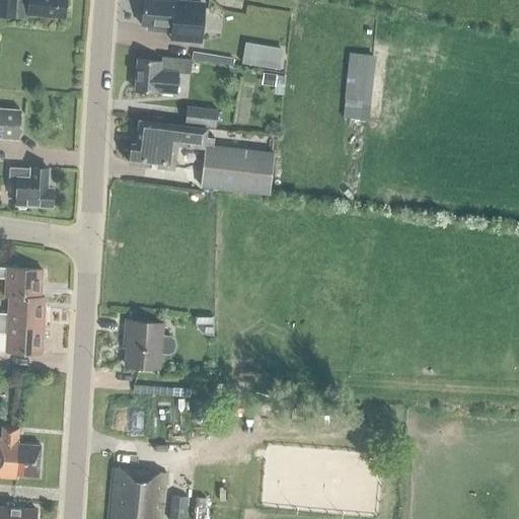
[(26,15),(64,18),(65,0),(0,0),(0,16),(26,18),(26,15)]
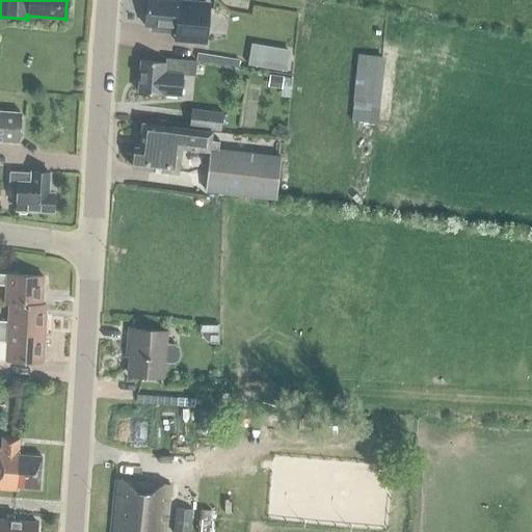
[(156,0),(147,0),(144,27),(153,27),(152,32),(175,34),(174,42),(205,45),(209,7),(179,4),(179,2),(156,0)]
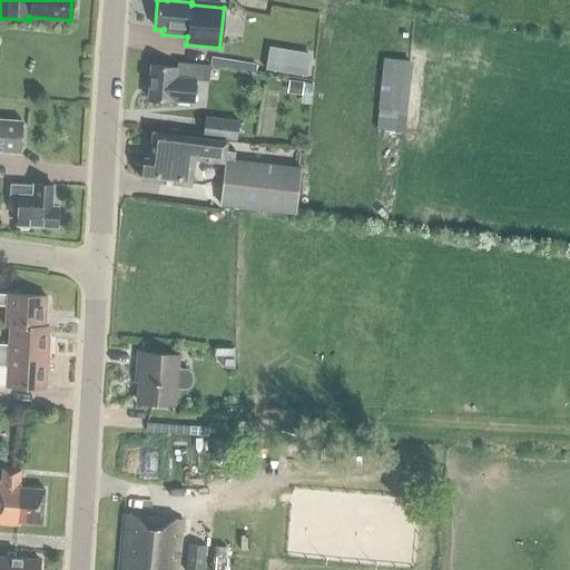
[(283,49),(278,72),(306,77),(311,55),(283,49)]
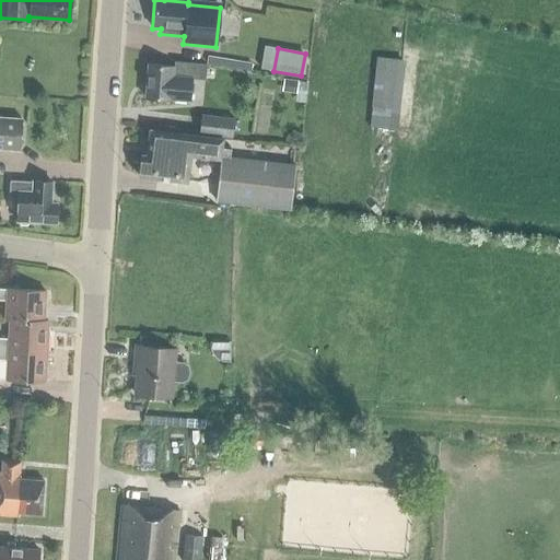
[(368,128),(398,131),(406,60),(375,57),(368,128)]
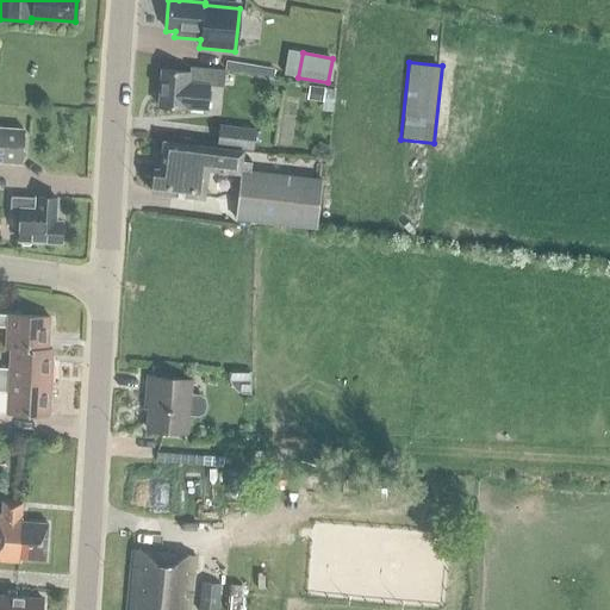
[(157,106),(205,111),(207,86),(222,87),(223,70),(188,68),(188,73),(161,70),(157,106)]
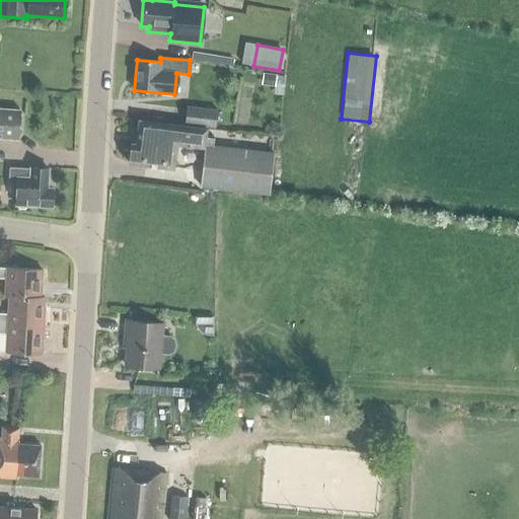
[(274,87),(276,76),(263,74),(261,85),(274,87)]
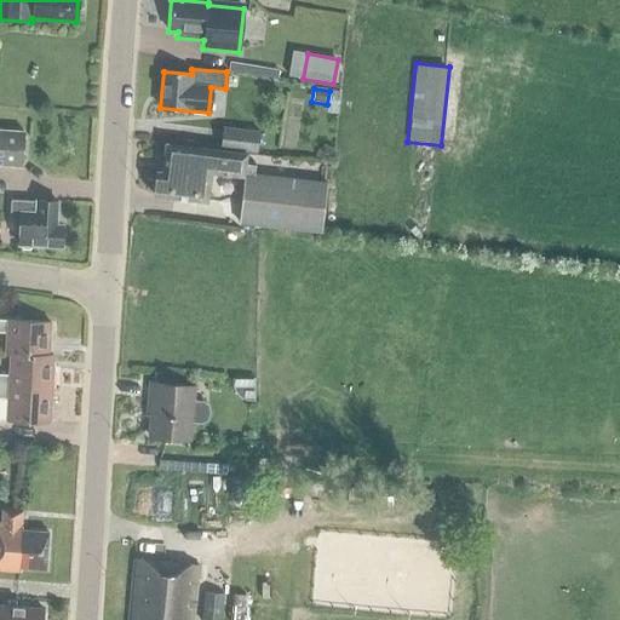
[(222,127),(219,149),(257,154),(259,131),(222,127)]
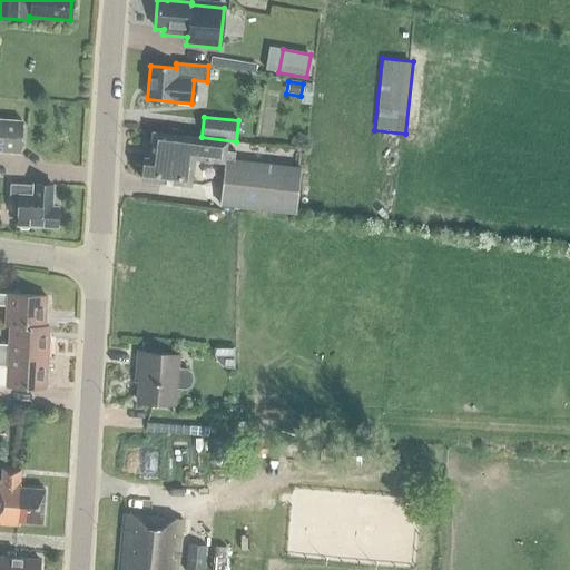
[(21,121),(0,119),(0,150),(19,153),(21,121)]
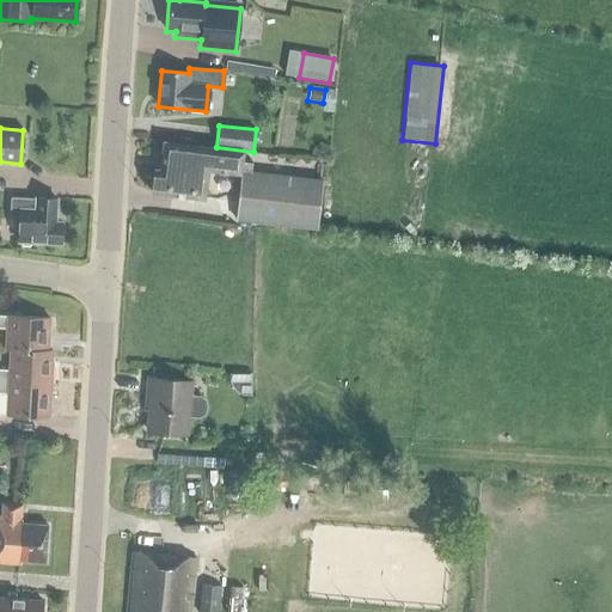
[(207,171),(240,175),(236,219),(317,228),(323,181),(248,172),(249,164),(242,163),(243,151),(164,142),(160,171),(154,170),(152,194),(203,200),(207,171)]
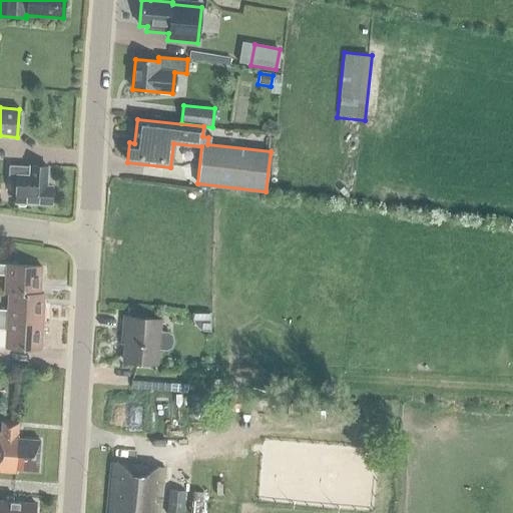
[(16,203),(50,204),(51,187),(46,186),(47,167),(30,166),(30,167),(9,165),(8,181),(17,182),(16,203)]
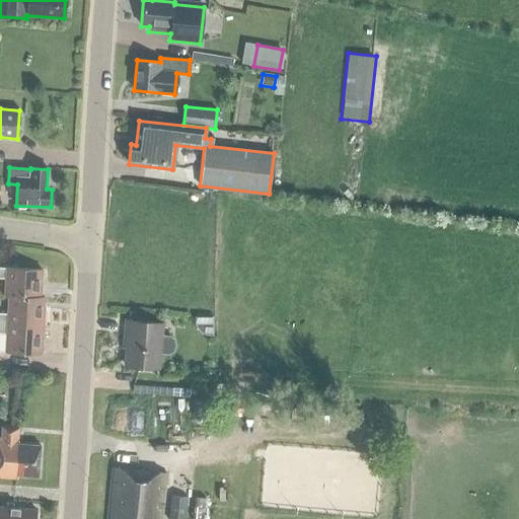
[(0,278),(5,279),(4,296),(41,298),(42,271),(6,269),(0,268),(0,278)]
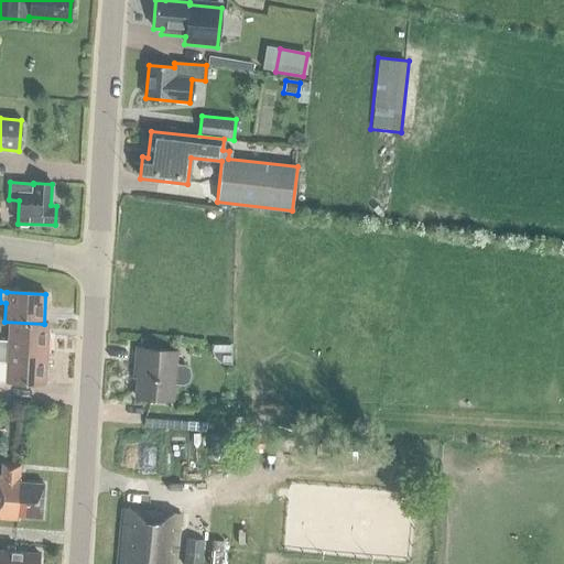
[(0,340),(0,351),(46,355),(47,324),(44,324),(4,322),(4,323),(9,324),(8,342),(0,340)]
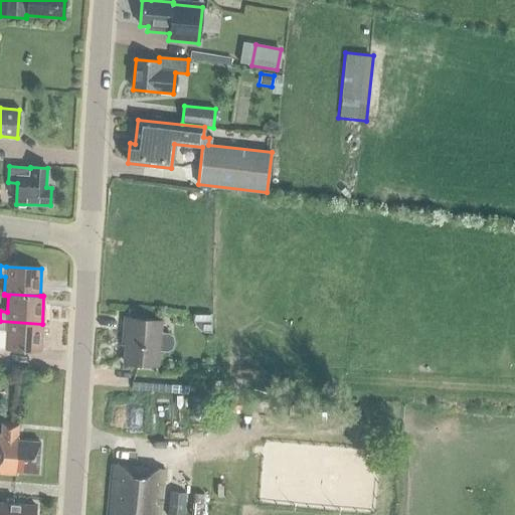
[(126,334),(124,362),(157,365),(159,350),(166,350),(170,349),(172,343),(171,337),(168,335),(160,334),(161,322),(124,319),(123,334),(126,334)]
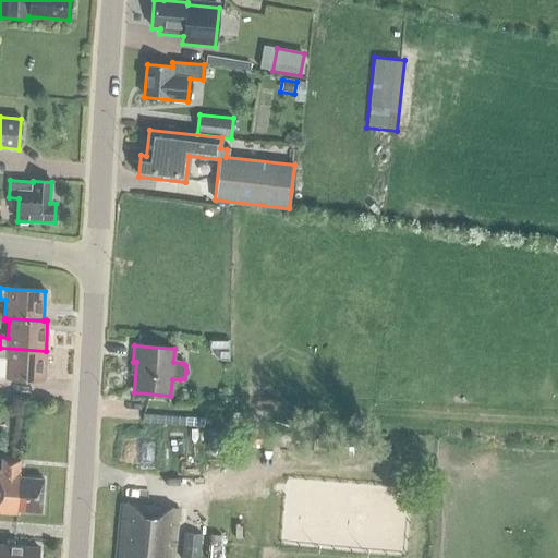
[(46,351),(0,348),(0,359),(7,360),(5,379),(44,381),(46,351)]
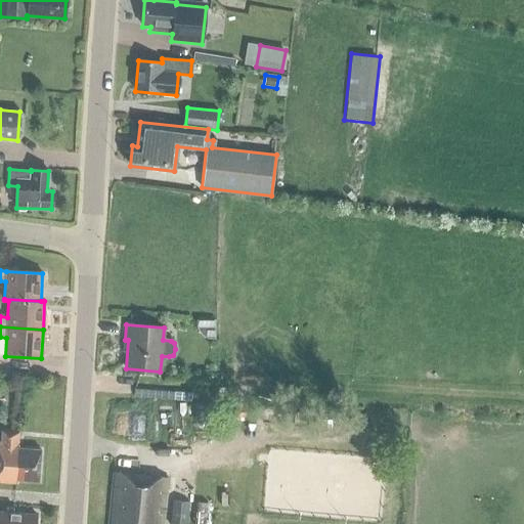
[(1,442),(0,442),(0,482),(16,484),(16,481),(38,482),(41,450),(18,448),(19,432),(2,431),(1,442)]
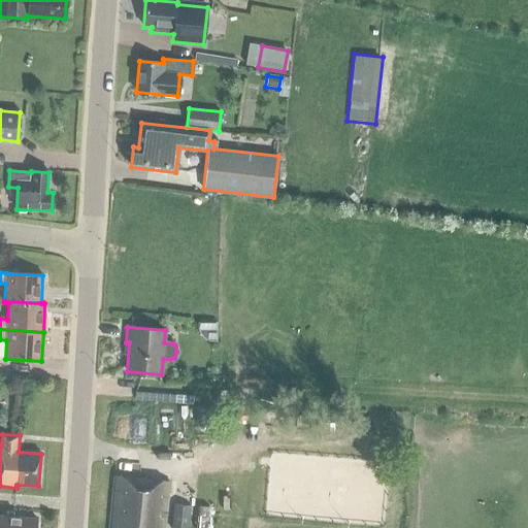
[(114,476),(108,527),(164,527),(169,483),(114,476)]
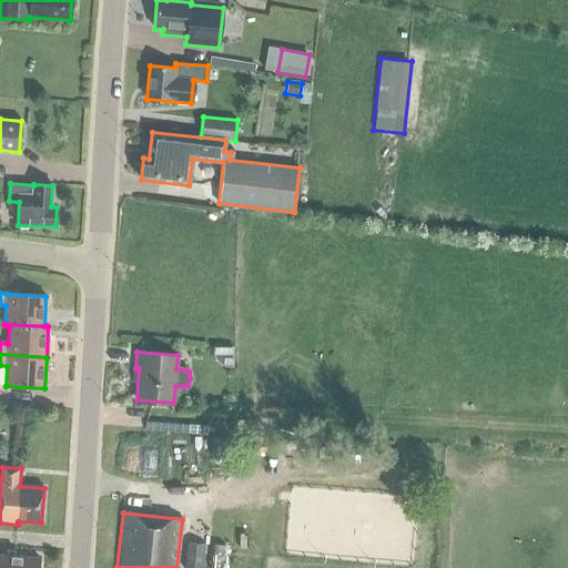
[(185,543),(183,567),(202,567),(204,545),(185,543)]
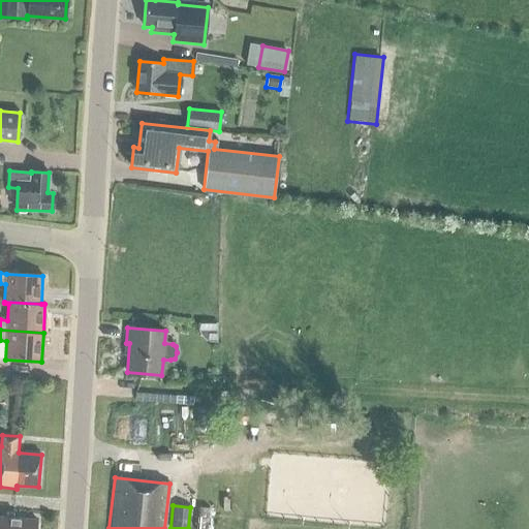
[(35,528),(36,520),(0,518),(0,528),(35,528)]
